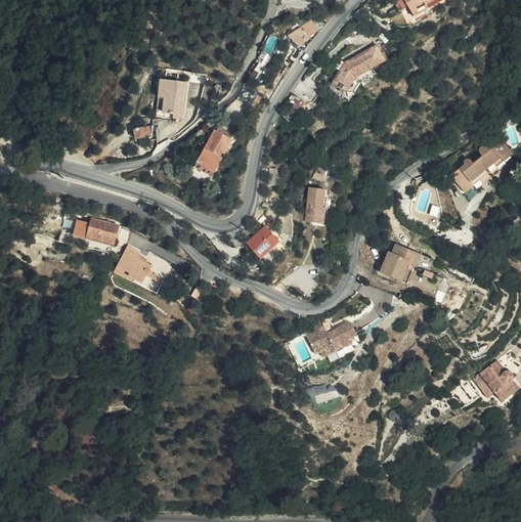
[(389,0),(397,11),(404,7),(399,0),(389,0)]
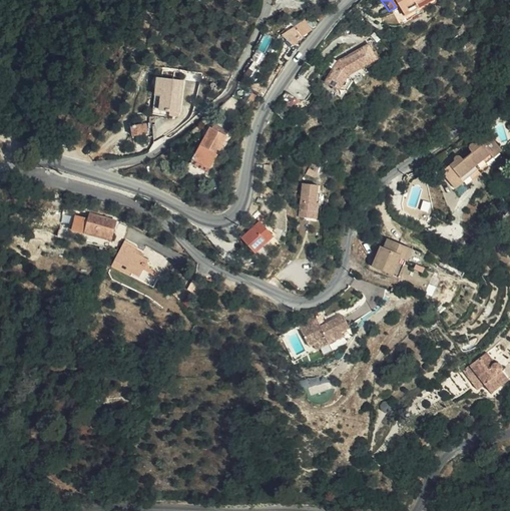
[(394,0),(398,9),(404,6),(408,16),(419,11),(418,8),(434,1),(433,0),(394,0)]
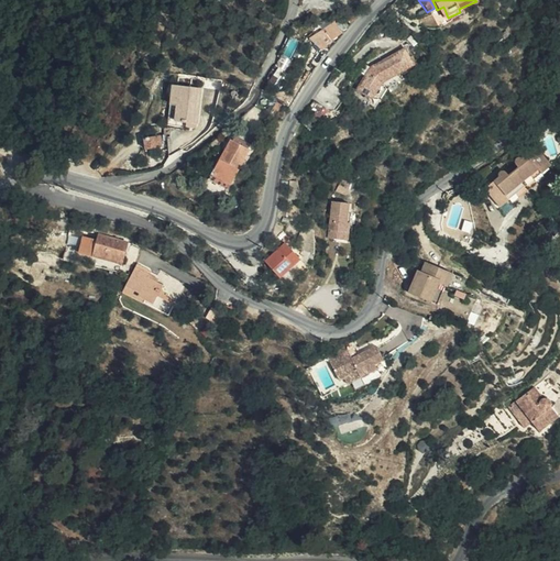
[(478,4),(476,1),(459,9),(460,12),(478,4)]
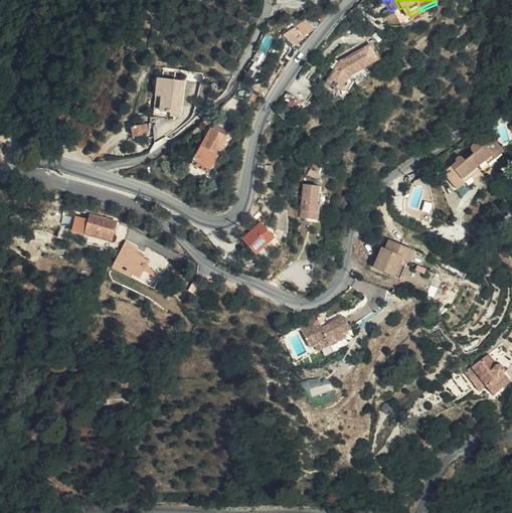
[(405,6),(399,9),(404,18),(409,16),(405,6)]
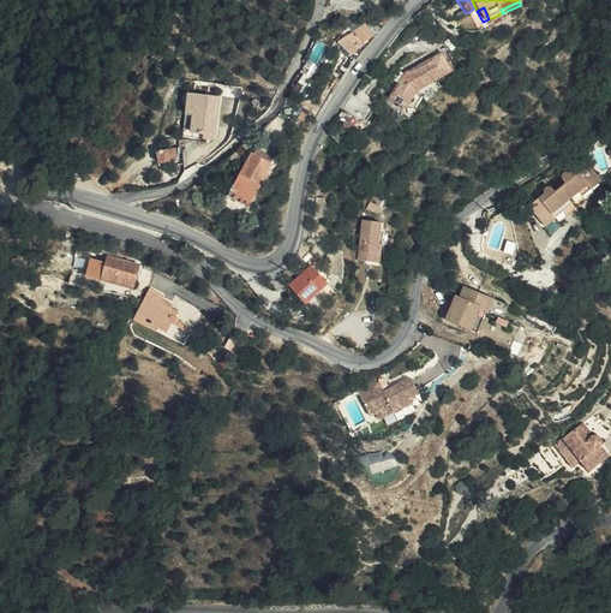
[(357,28),(348,36),(357,45),(366,35),(361,29),(357,28)]
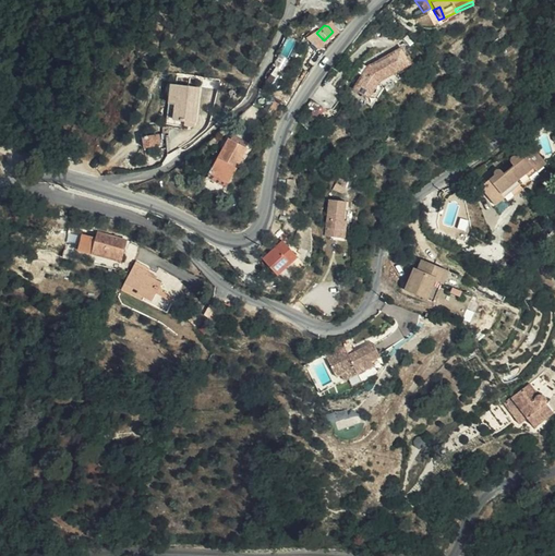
[(305,43),(313,51),(324,40),(316,33),(305,43)]
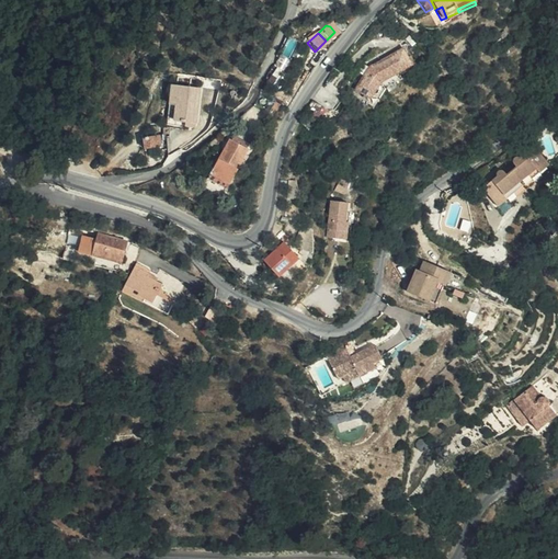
[(399,71),(412,64),(403,48),(371,67),(356,89),(372,98),(380,82),(399,71)]
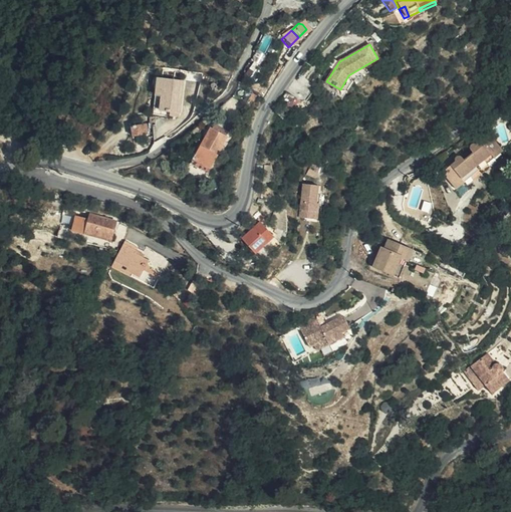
[(180,115),(183,80),(155,77),(153,95),(159,96),(158,113),(180,115)]
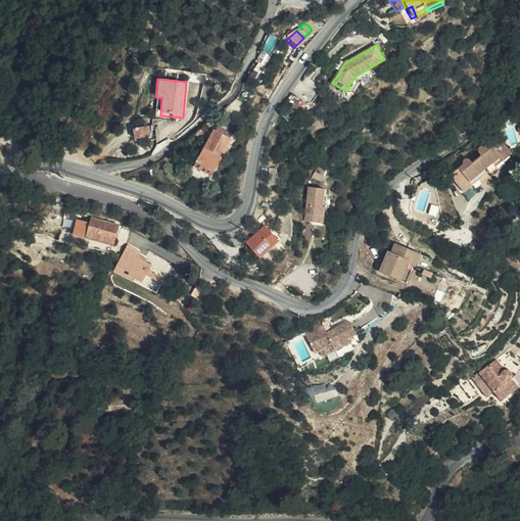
[(222,83),(216,94),(223,97),(229,87),(222,83)]
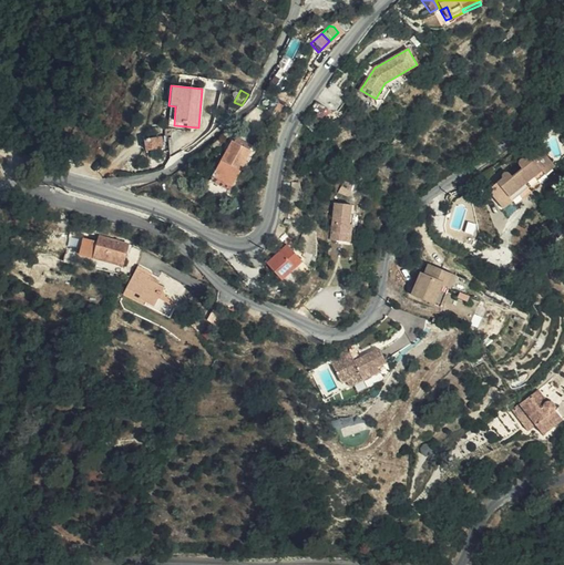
[(326,106),(332,98),(326,91),(314,104),(320,109),(326,106)]
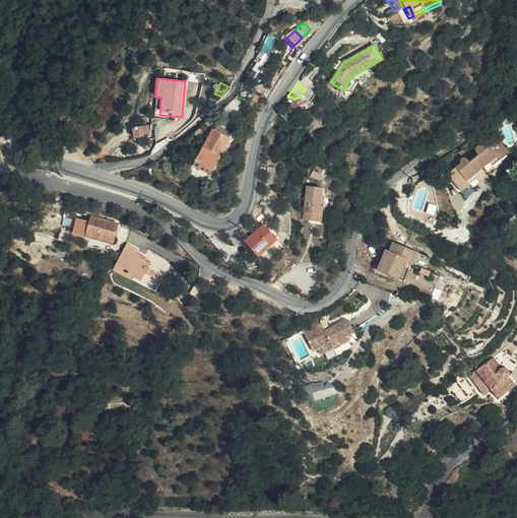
[(127,132),(129,138),(130,142),(144,137),(141,128),(127,132)]
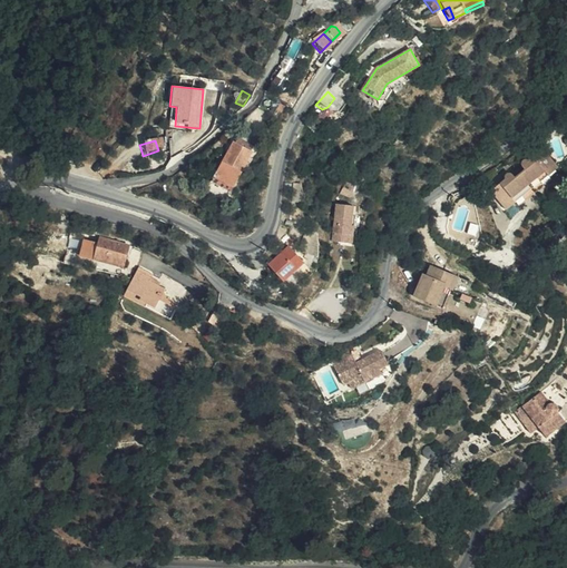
[(231,145),(221,162),(214,174),(233,184),(235,180),(250,155),(233,146),(231,145)]
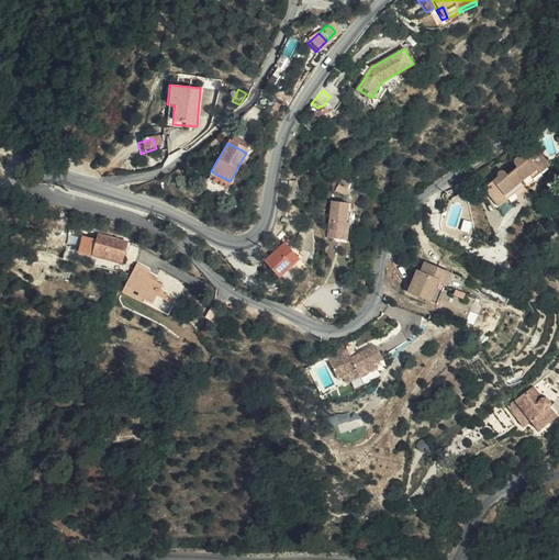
[(520,171),(513,176),(522,188),(547,167),(535,153),(523,161),(518,161),(516,165),(516,168),(520,171)]
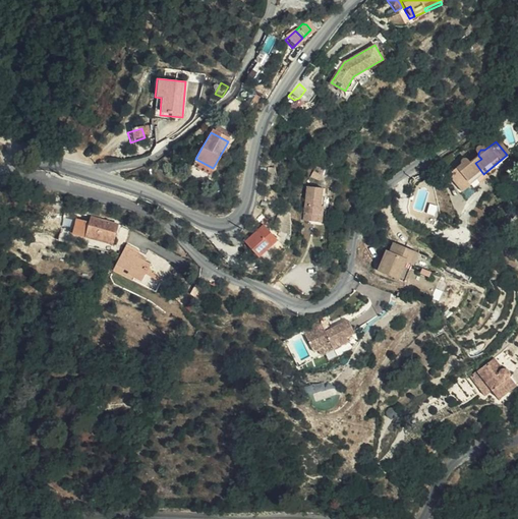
[(483,174),(475,163),(469,168),(467,164),(464,164),(462,165),(461,168),(449,179),(460,192),(483,174)]
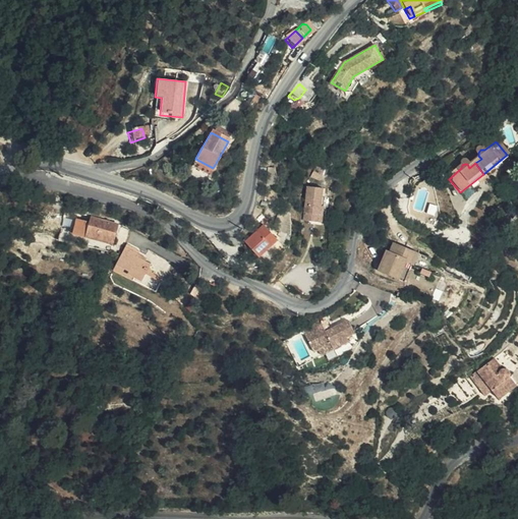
[(330,168),(323,166),(318,175),(326,178),(330,168)]
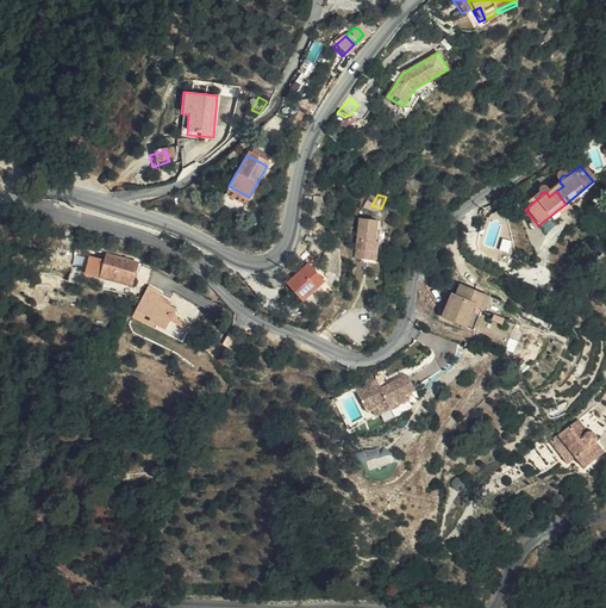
[(360,255),(378,259),(381,239),(374,239),(376,228),(385,229),(386,219),(367,216),(360,255)]
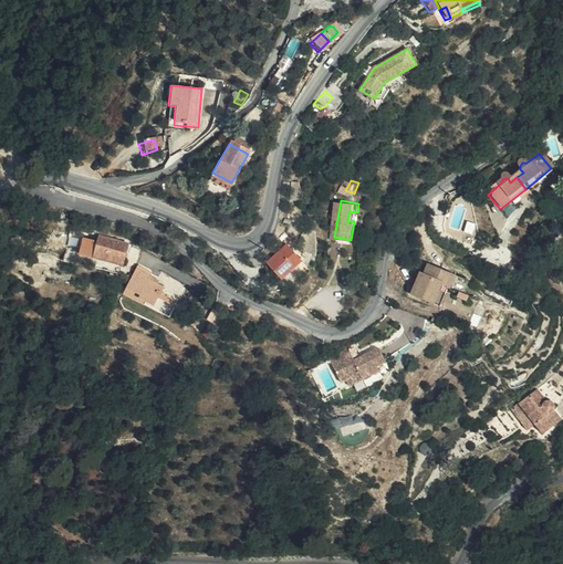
[(354,221),(351,240),(354,240),(361,204),(358,204),(357,212),(350,211),(347,221),(354,221)]
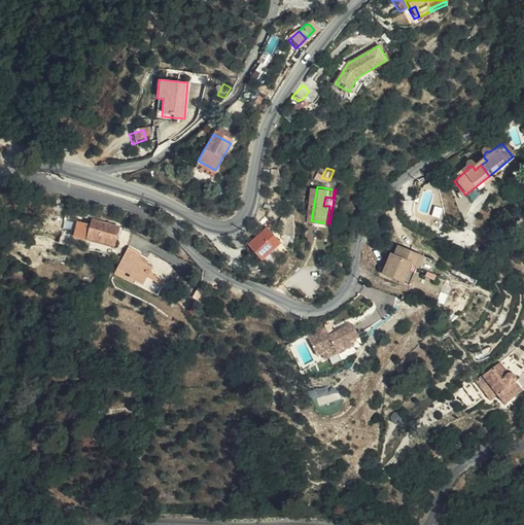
[(295,217),(291,215),(287,223),(292,225),(295,217)]
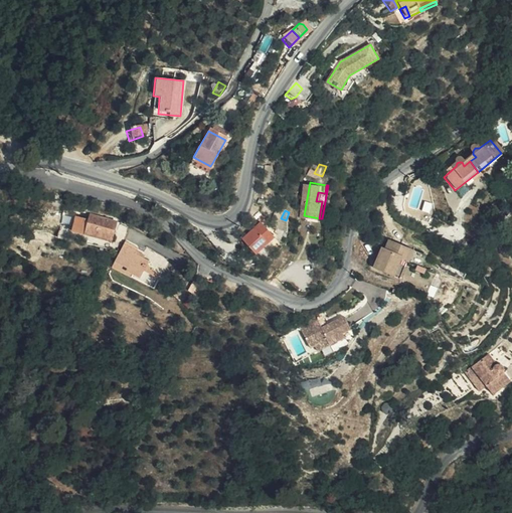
[(113,238),(117,222),(89,215),(88,220),(75,217),(71,232),(84,235),(86,231),(113,238)]
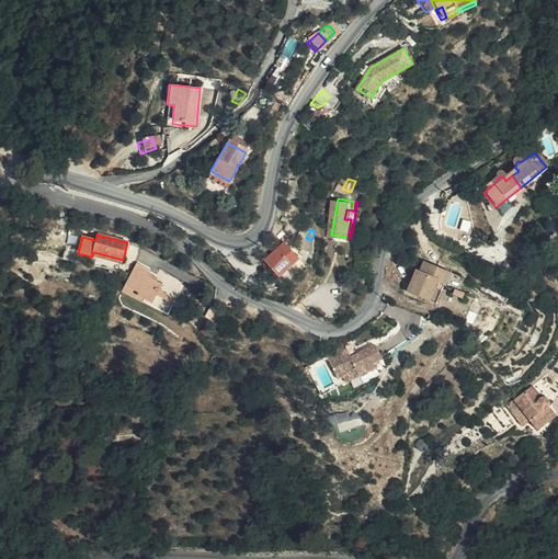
[(268,260),(282,277),(302,261),(288,243),(268,260)]
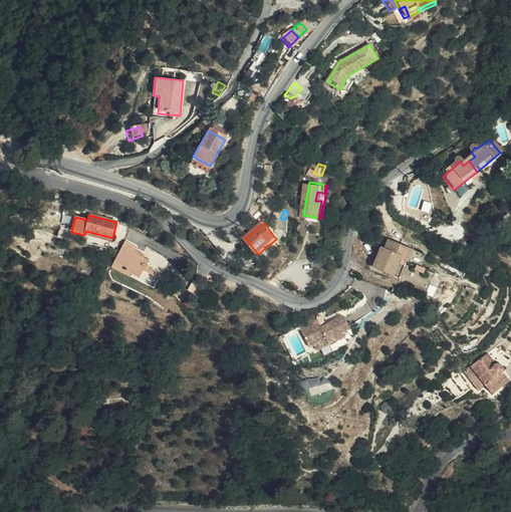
[(385,245),(384,249),(395,252),(404,253),(409,251),(414,247),(392,238),(388,246),(385,245)]
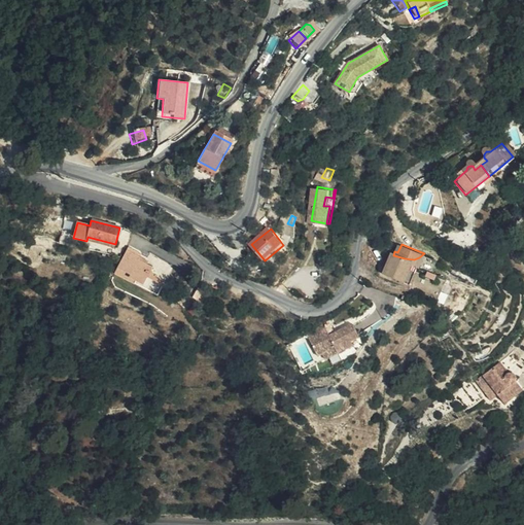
[(150,288),(149,291),(160,296),(167,281),(158,277),(159,275),(152,272),(153,267),(140,260),(141,257),(128,250),(118,270),(131,274),(130,278),(150,288)]
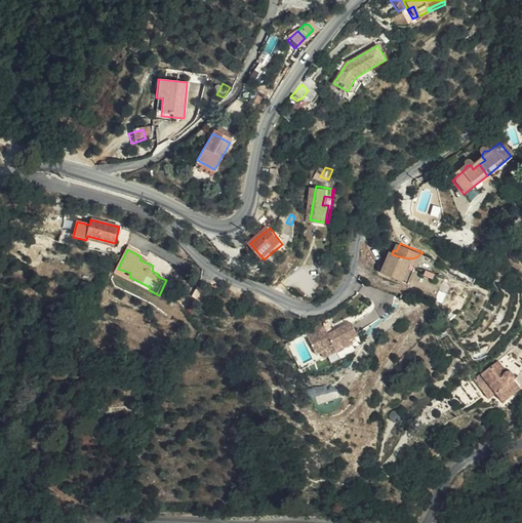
[(403,257),(392,254),(391,256),(394,257),(390,264),(388,264),(384,272),(405,280),(412,263),(418,266),(419,266),(425,253),(423,252),(417,256),(412,258),(403,257)]
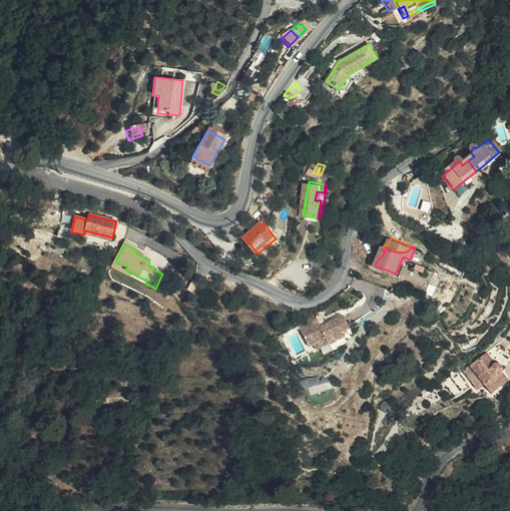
[(401,276),(409,260),(403,257),(396,274),(401,276)]
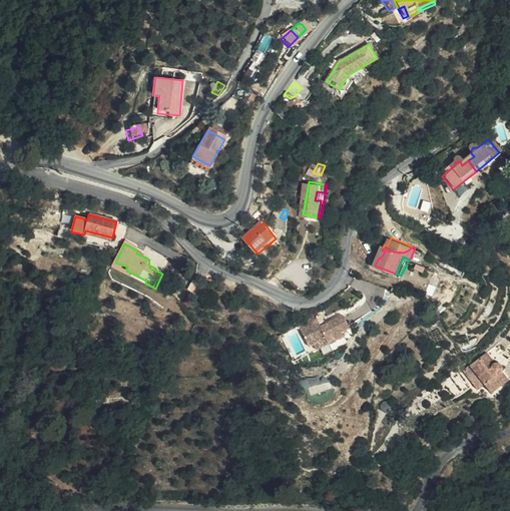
[(112,268),(145,284),(146,281),(126,271),(127,267),(115,263),(112,268)]
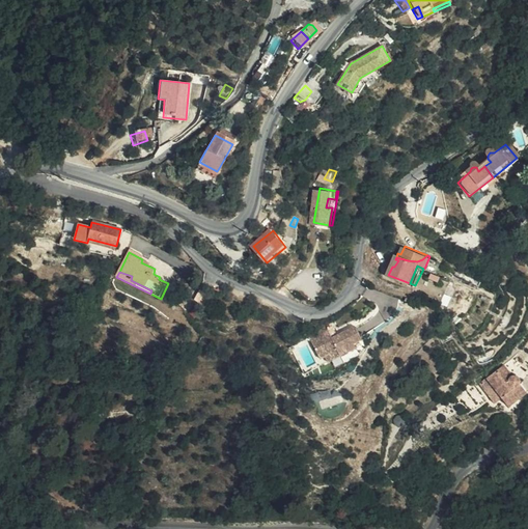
[(314,332),(296,341),(306,362),(311,359),(323,353),(326,358),(341,350),(339,345),(348,340),(340,329),(317,339),(314,332)]
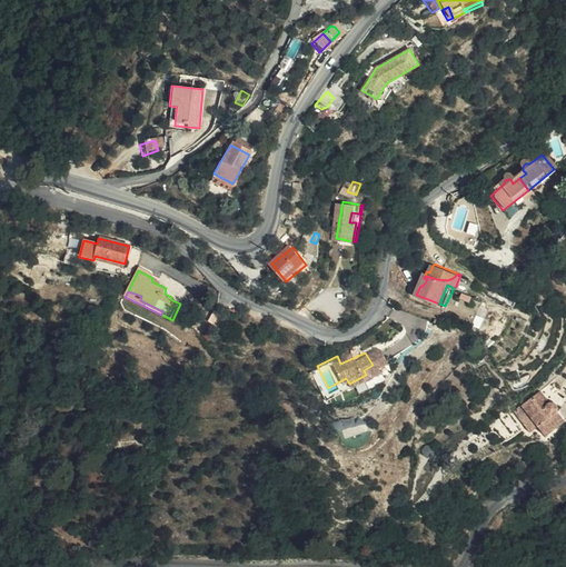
[(346,378),(334,385),(336,390),(349,384),(346,378)]
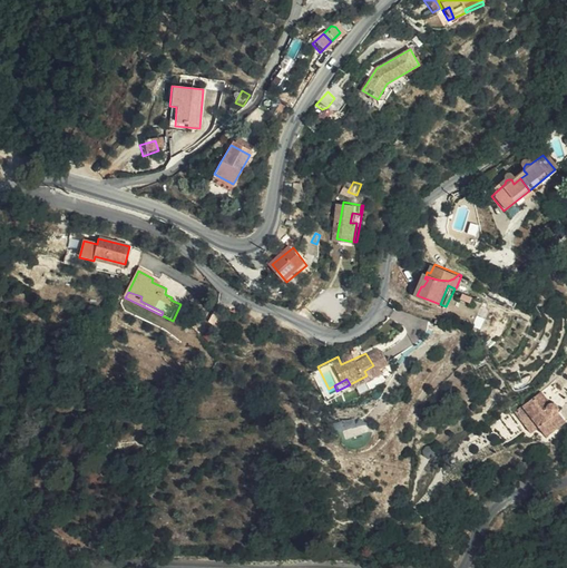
[(525,409),(540,430),(547,440),(566,426),(558,417),(558,415),(559,412),(558,409),(555,408),(553,409),(541,395),(525,409)]
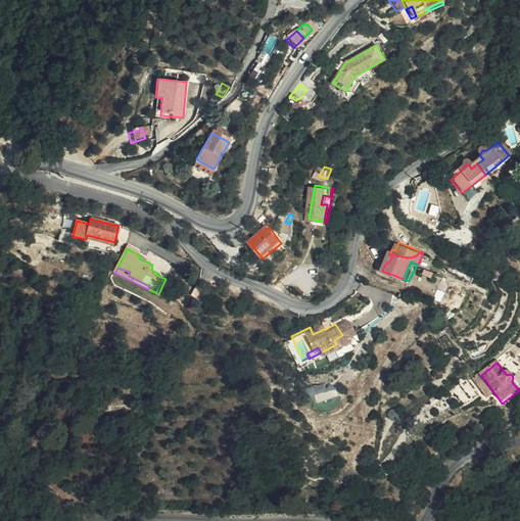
[(473,380),(474,384),(488,400),(495,394),(481,375),(480,374),(473,380)]
